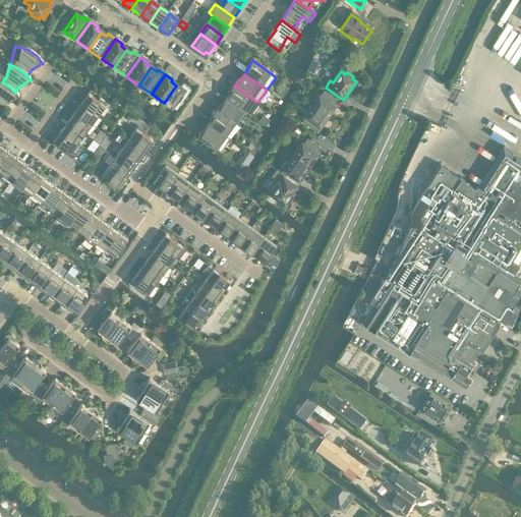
[(0,106),(3,109),(7,103),(17,96),(18,98),(19,97),(15,92),(15,93),(14,92),(9,87),(2,82),(0,81),(0,106)]
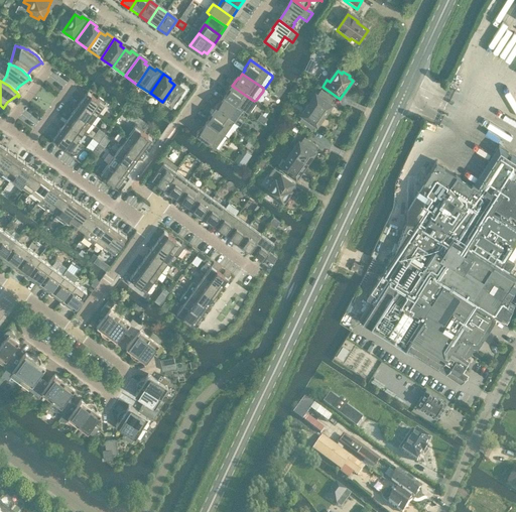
[(174,85),(162,102),(174,111),(188,91),(181,86),(179,88),(174,85)]
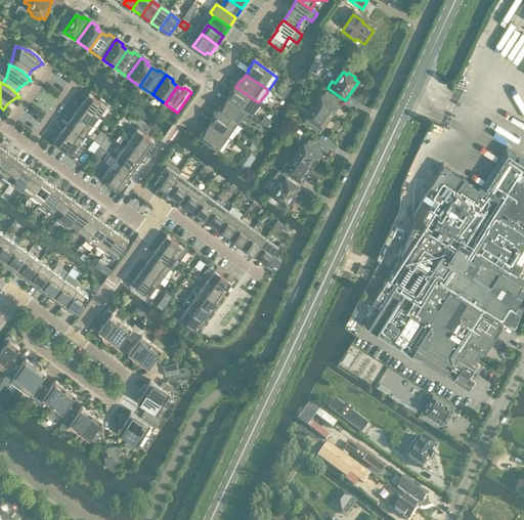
[(229,98),(227,101),(229,102),(247,115),(253,119),(256,113),(261,105),(256,101),(235,87),(229,95),(230,96),(229,98)]
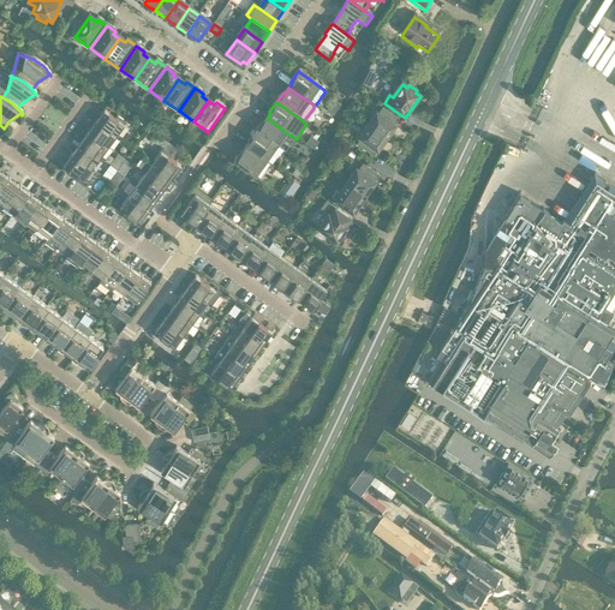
[(327,113),(334,119),(339,112),(341,107),(340,107),(334,102),(327,113)]
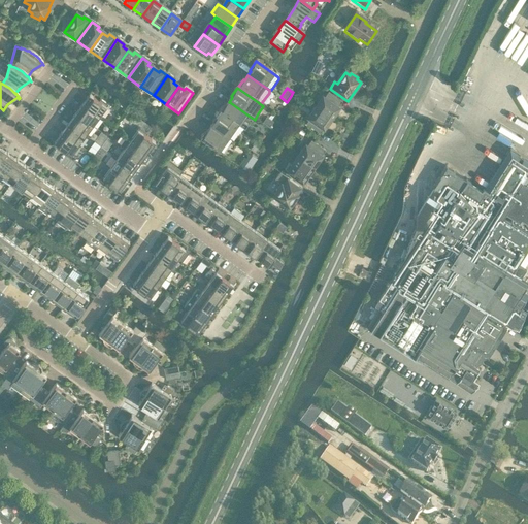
[(323,99),(316,109),(333,122),(338,115),(336,112),(342,104),(329,95),(325,100),(323,99)]
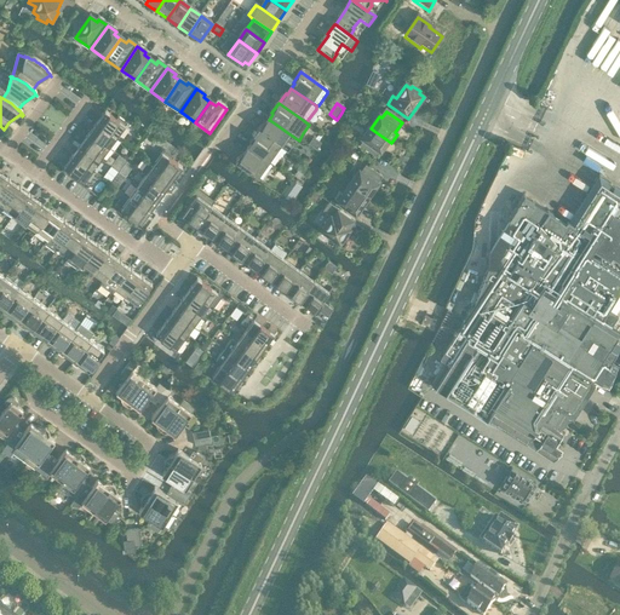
[(104,114),(97,125),(121,143),(122,142),(118,138),(127,126),(118,119),(115,121),(104,114)]
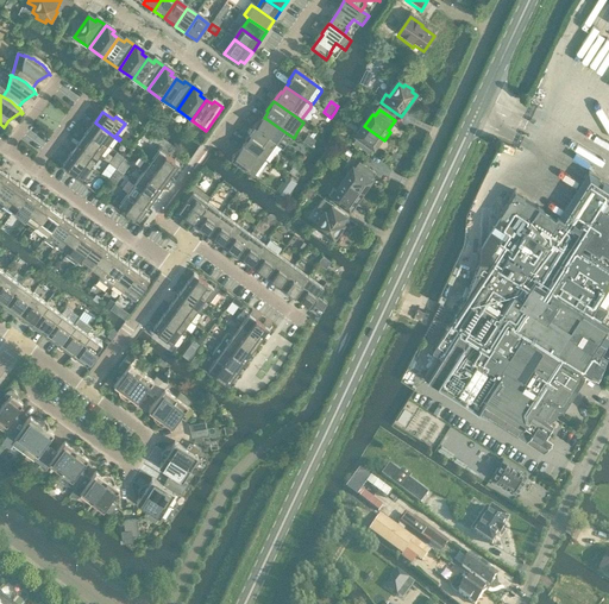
[(259,121),(252,132),(276,149),(287,133),(267,119),(264,118),(261,123),(259,121)]
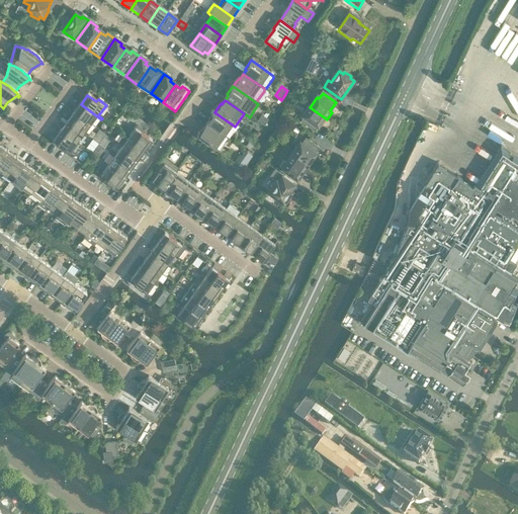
[(81,104),(74,114),(91,126),(96,118),(99,120),(101,119),(81,104)]
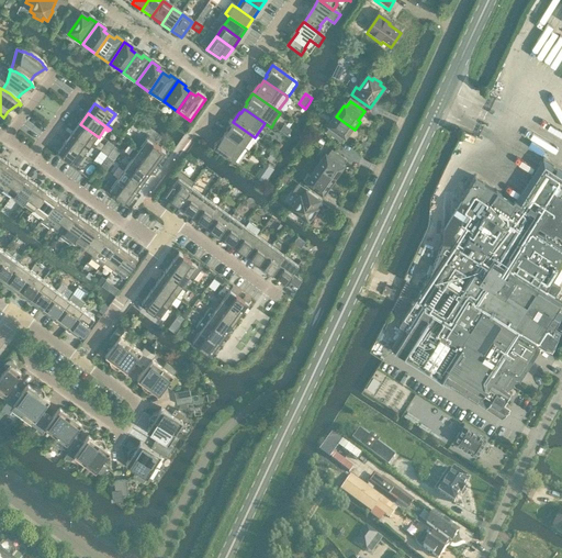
[(349,137),(355,130),(336,116),(328,127),(330,129),(326,134),(341,145),(347,136),(349,137)]
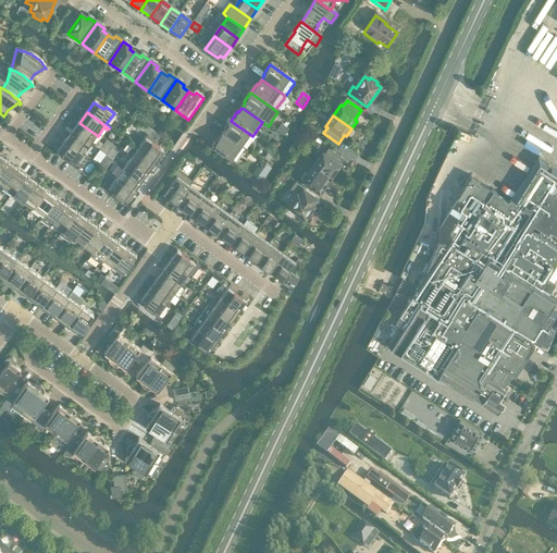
[(225,131),(222,135),(243,149),(246,151),(251,143),(249,140),(252,136),(231,121),(224,130),(225,131)]
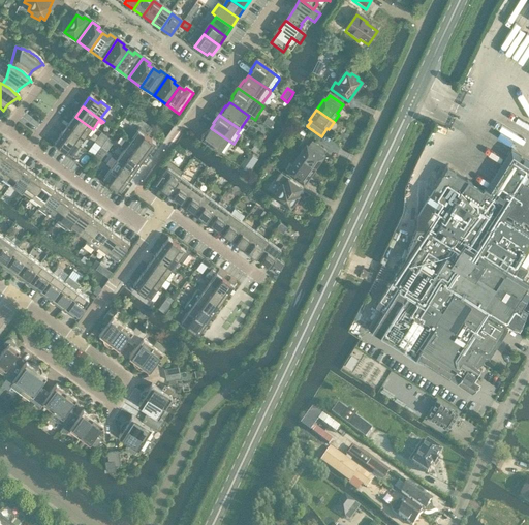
[(75,117),(68,126),(89,141),(90,140),(87,137),(93,129),(75,117)]
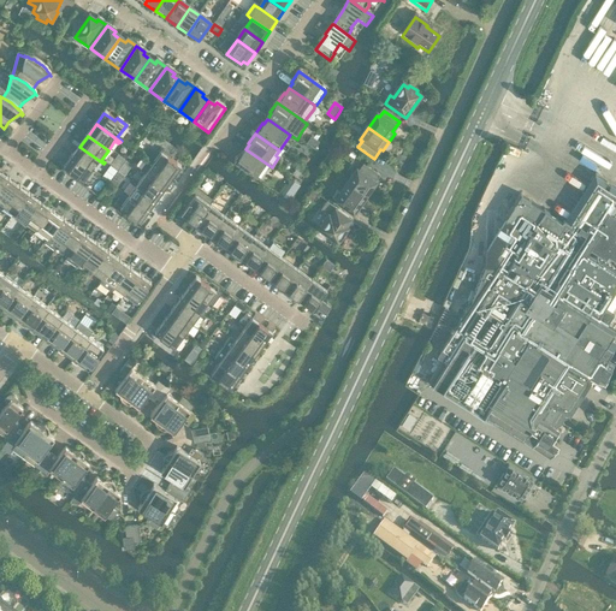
[(80,147),(71,158),(92,172),(99,162),(102,166),(104,164),(80,147)]
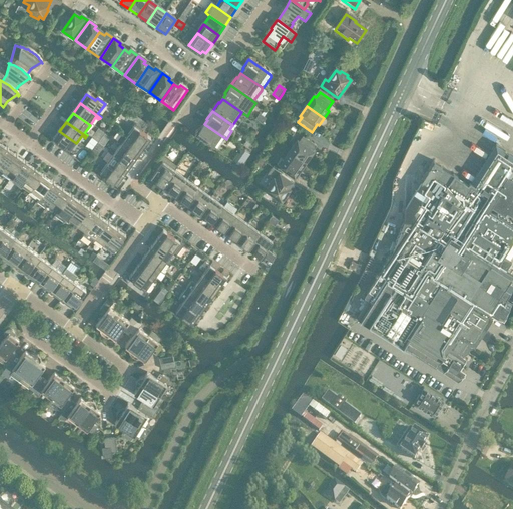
[(200,128),(194,136),(213,150),(223,137),(204,124),(201,128),(200,128)]
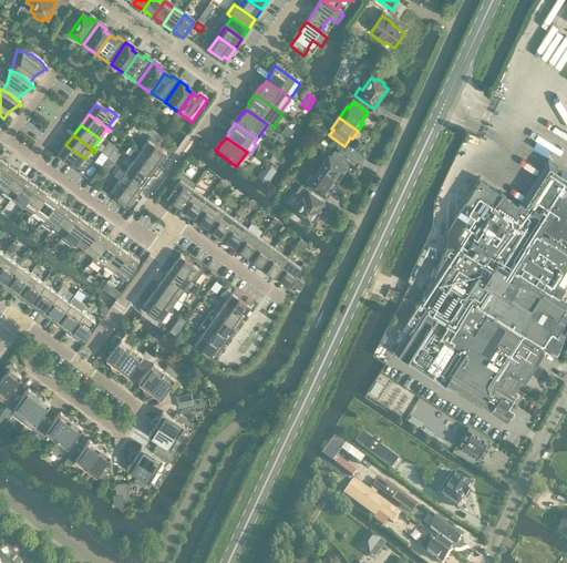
[(137,151),(141,153),(160,166),(166,156),(156,149),(158,146),(150,140),(142,151),(138,149),(137,151)]
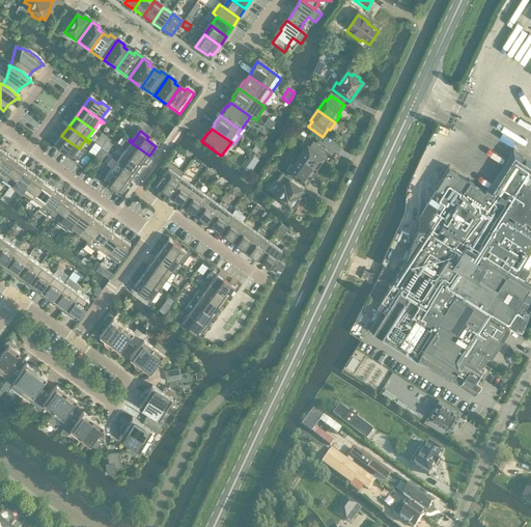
[(77,159),(73,157),(79,148),(61,136),(54,146),(75,161),(77,159)]
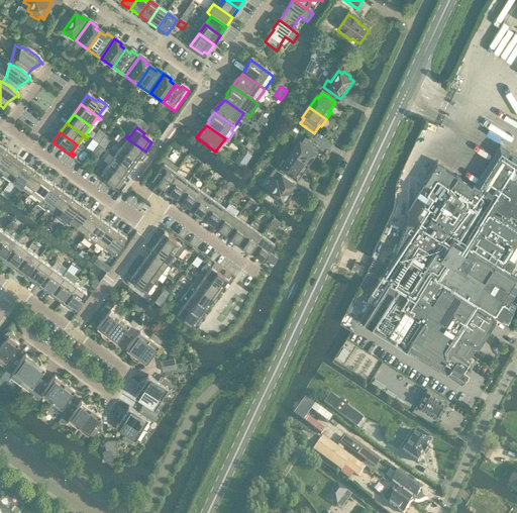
[(145,151),(128,139),(123,136),(117,145),(121,148),(138,161),(145,151)]
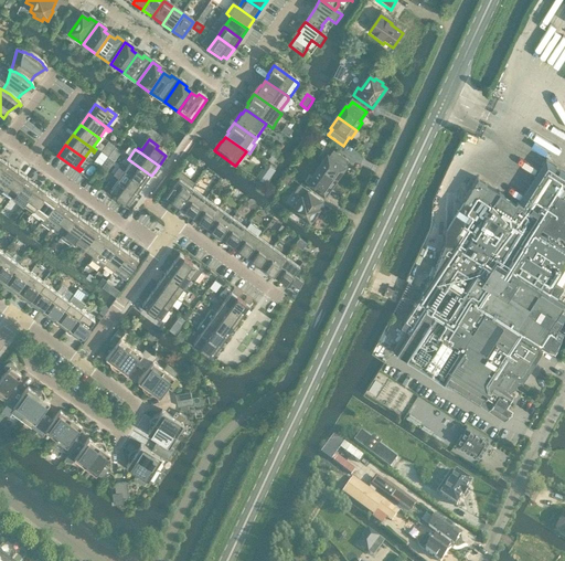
[(328,158),(319,169),(339,182),(344,173),(342,172),(348,163),(333,154),(330,159),(328,158)]
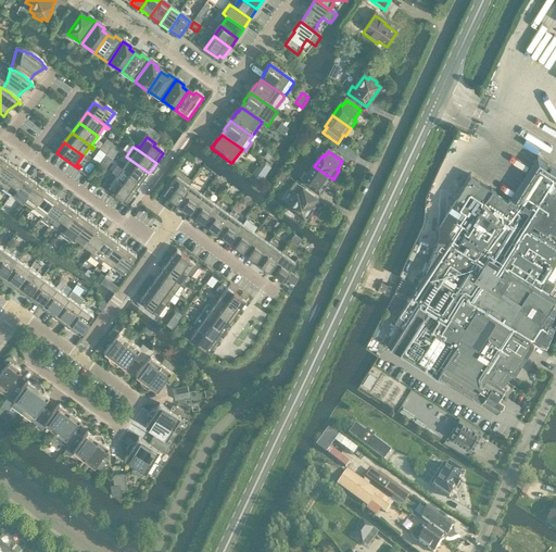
[(400,326),(387,347),(417,365),(425,371),(496,416),(504,404),(498,401),(504,391),(503,388),(503,386),(505,385),(507,381),(508,380),(507,378),(509,375),(514,377),(533,347),(530,345),(532,342),(546,351),(553,340),(552,339),(555,333),(550,329),(555,318),(555,317),(553,316),(539,308),(552,287),(543,281),(555,262),(555,245),(546,238),(550,233),(555,236),(555,197),(553,195),(555,188),(555,171),(538,159),(509,203),(469,178),(456,199),(456,213),(458,215),(456,220),(446,218),(446,228),(438,228),(438,241),(425,273),(400,312),(395,321),(394,323),(400,326)]
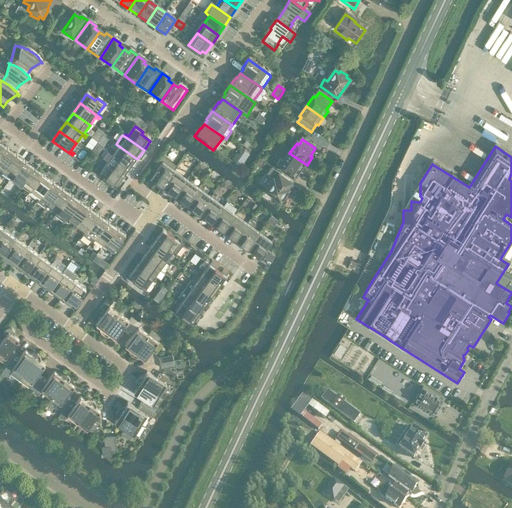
[(111,153),(110,154),(130,168),(137,159),(120,147),(114,155),(111,153)]
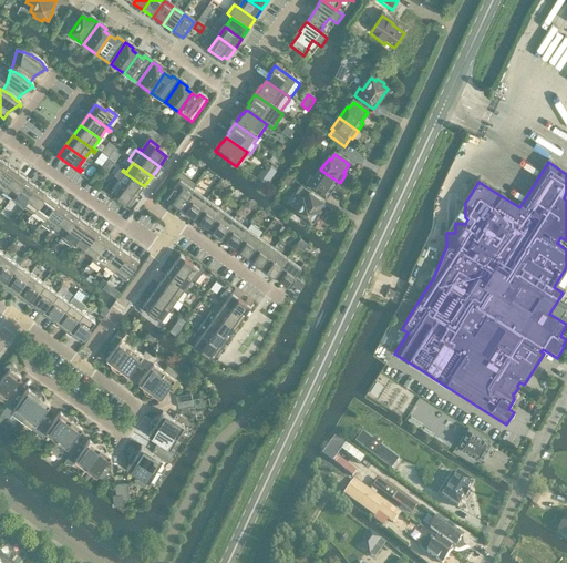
[(6,166),(0,173),(0,190),(1,191),(0,192),(0,195),(2,192),(17,173),(6,166)]
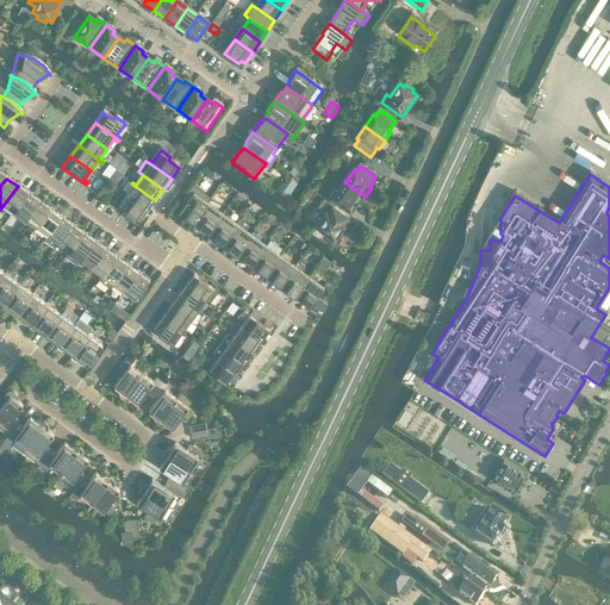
[(366,197),(344,182),(337,193),(334,192),(329,199),(350,213),(358,204),(360,205),(366,197)]
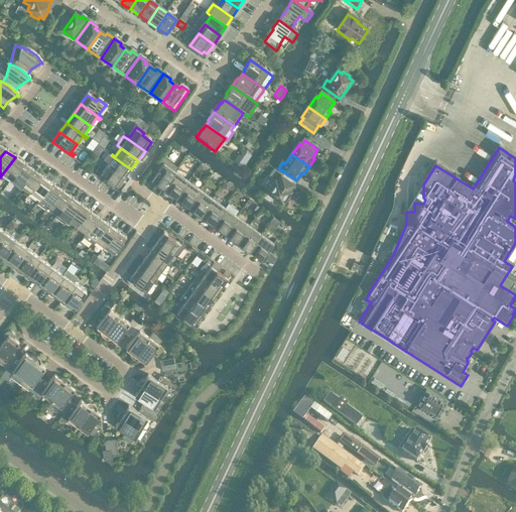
[(113,159),(108,166),(124,179),(131,169),(111,155),(110,156),(113,159)]
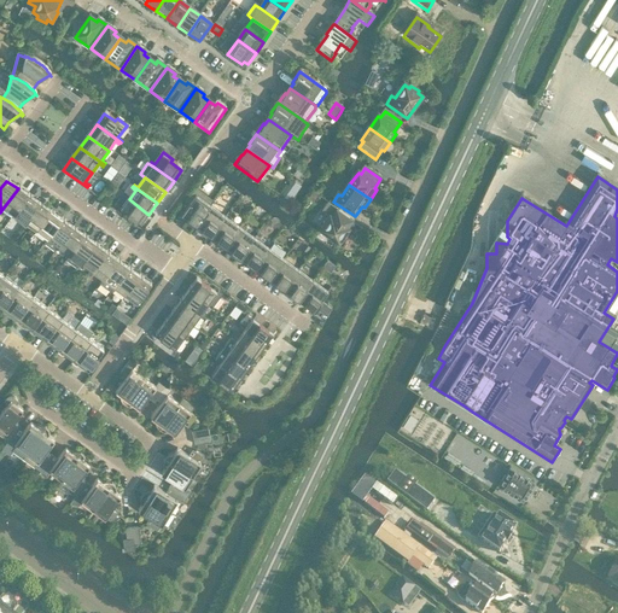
[(3,209),(0,212),(3,214),(5,210),(15,217),(29,197),(18,188),(3,209)]
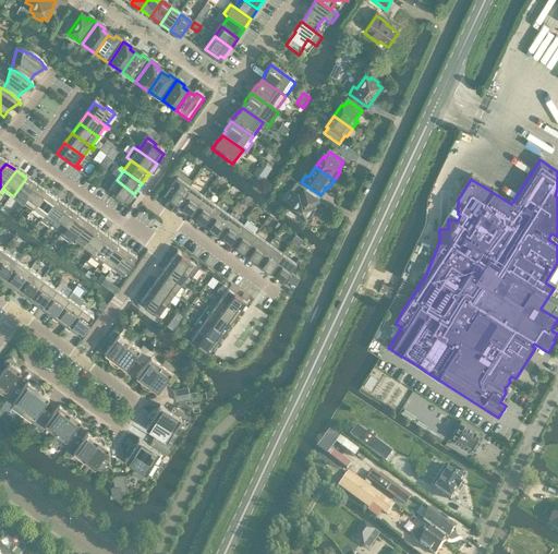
[(170,188),(164,196),(178,206),(190,189),(190,188),(193,183),(177,171),(167,184),(170,188)]
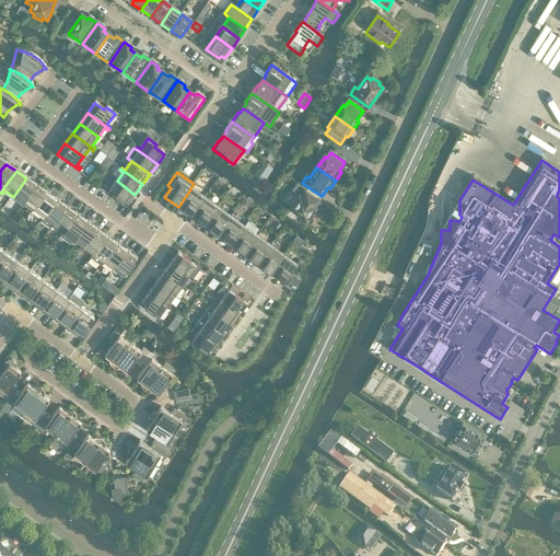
[(26,178),(13,197),(21,204),(19,207),(20,208),(23,205),(36,186),(26,178)]
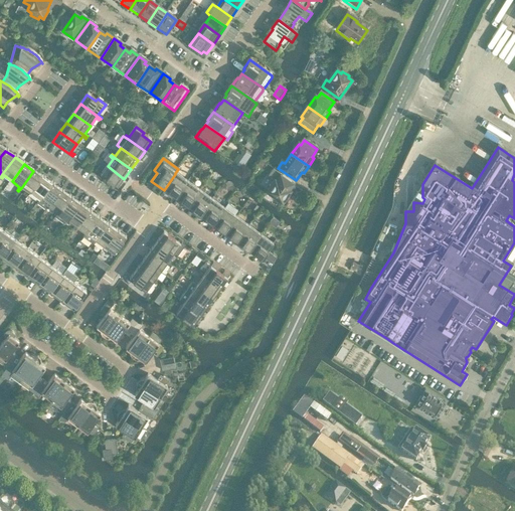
[(97,174),(101,176),(117,188),(124,179),(108,166),(102,174),(99,172),(97,174)]
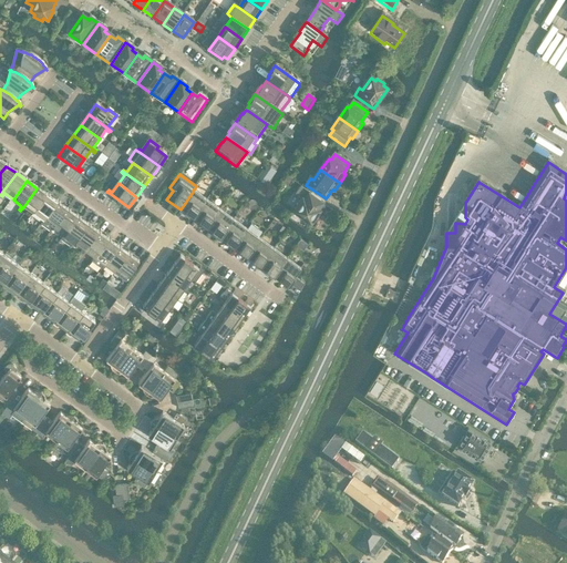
[(23,207),(20,211),(22,212),(24,208),(33,214),(47,195),(37,188),(23,207)]
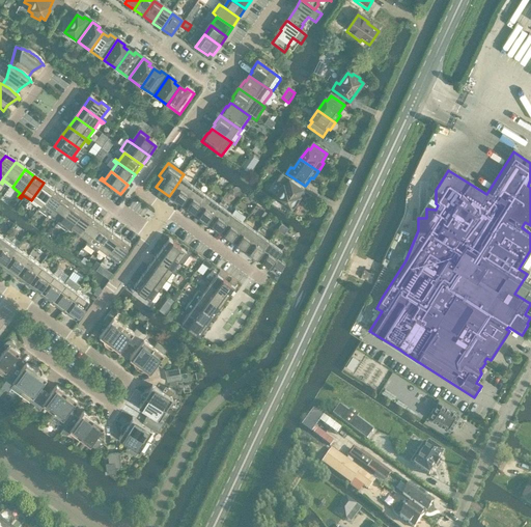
[(291,211),(304,192),(282,176),(277,184),(283,188),(275,199),(279,202),(278,204),(285,210),(286,207),(291,211)]
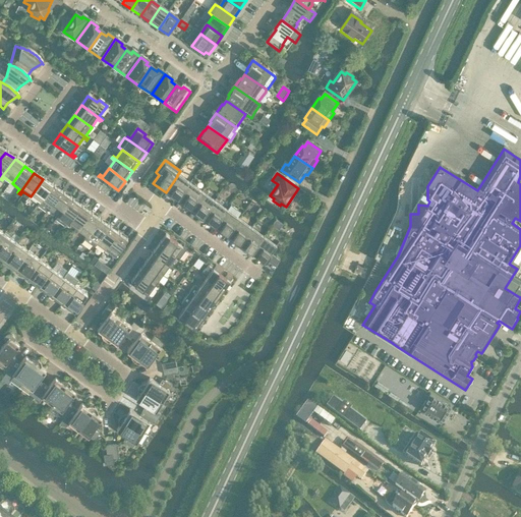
[(177,176),(166,192),(178,202),(189,184),(177,176)]
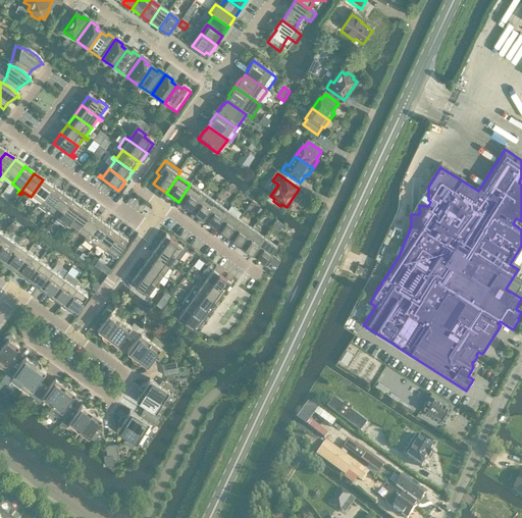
[(43,179),(31,197),(39,203),(36,206),(38,207),(40,204),(45,198),(52,187),(43,179)]
